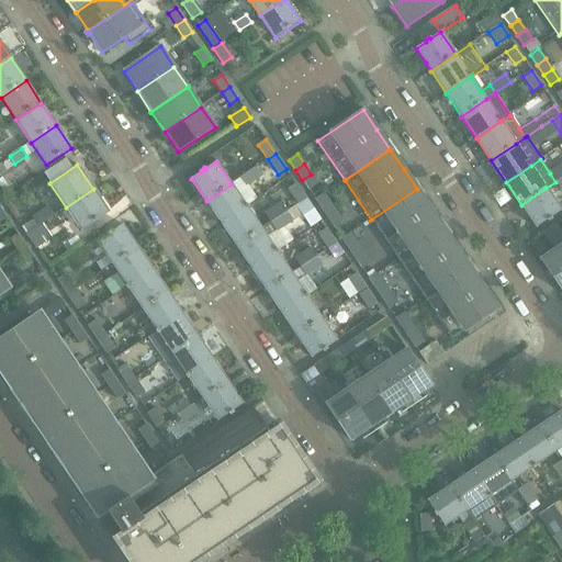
[(561,165),(550,173),(555,182),(561,177),(561,165)]
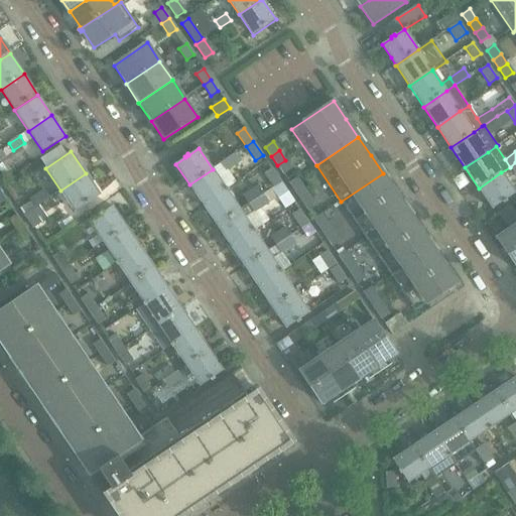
[(235,153),(221,163),(226,171),(241,161),(235,153)]
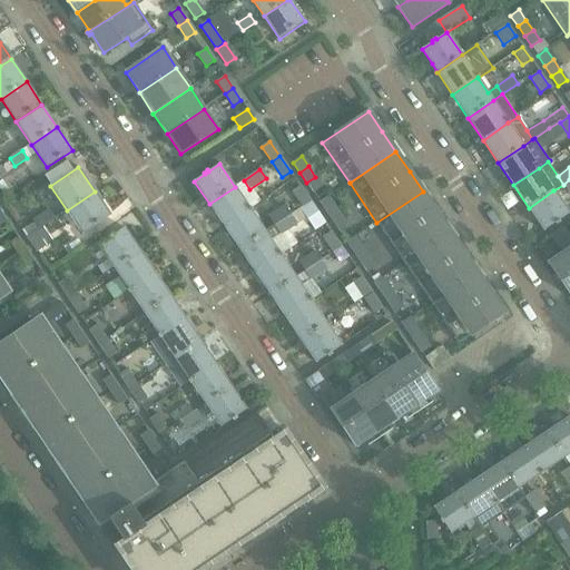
[(315,177),(306,183),(313,193),(322,187),(315,177)]
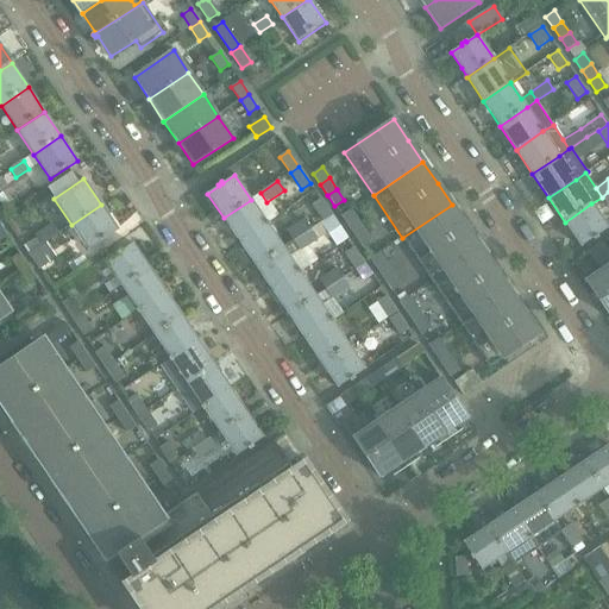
[(251,200),(224,218),(240,242),(267,224),(251,200)]
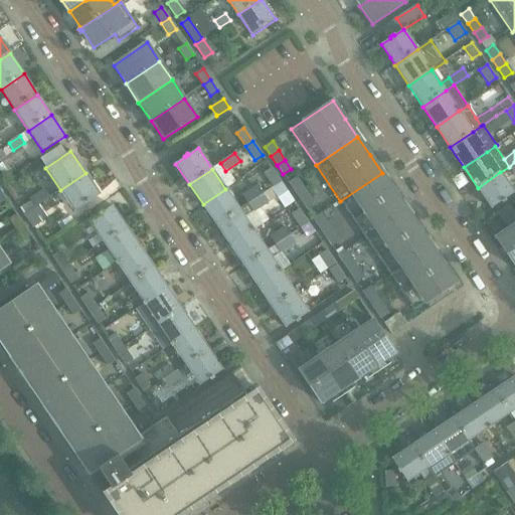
[(272,169),(264,174),(273,187),(281,182),(272,169)]
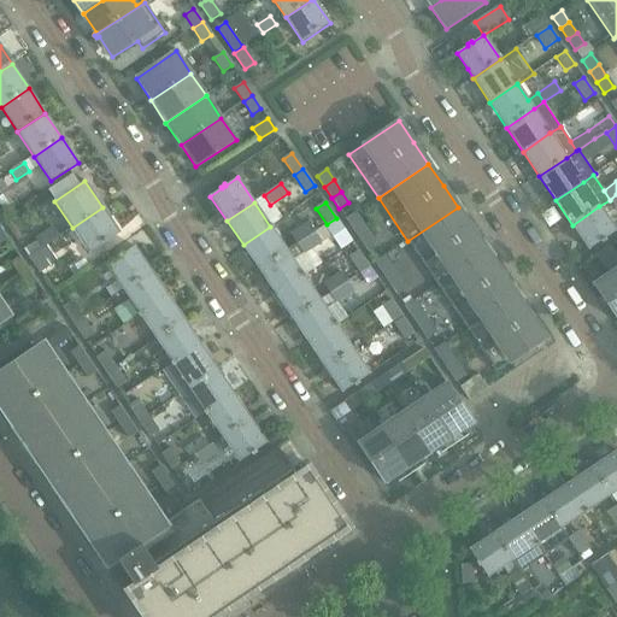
[(605,241),(604,239),(616,231),(599,206),(573,225),(588,250),(600,242),(601,244),(605,241)]
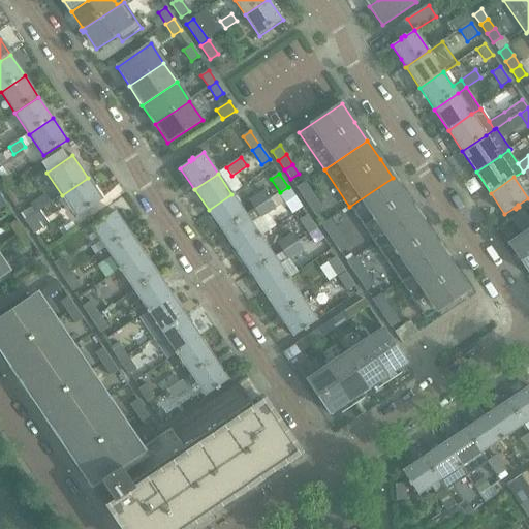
[(88,178),(62,195),(76,217),(102,200),(88,178)]
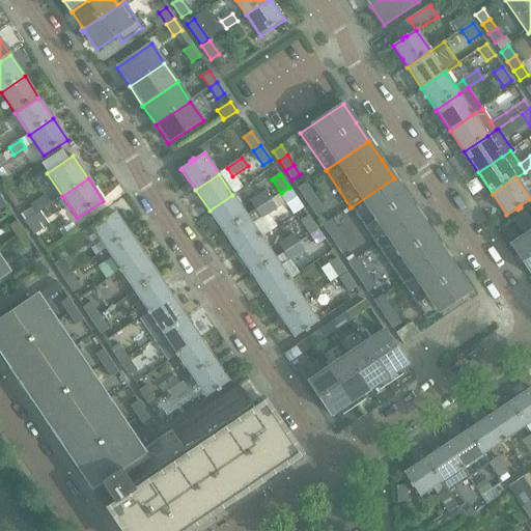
[(419,216),(407,197),(394,178),(351,207),(376,245),(419,216)]
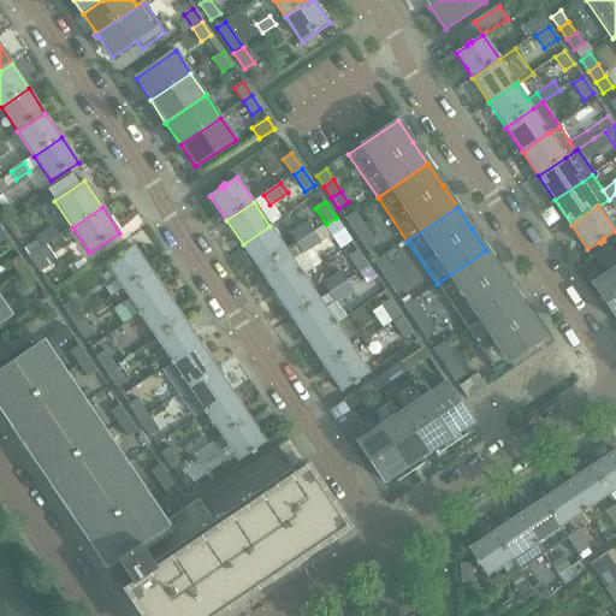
[(345,218),(353,230),(362,223),(355,212),(345,218)]
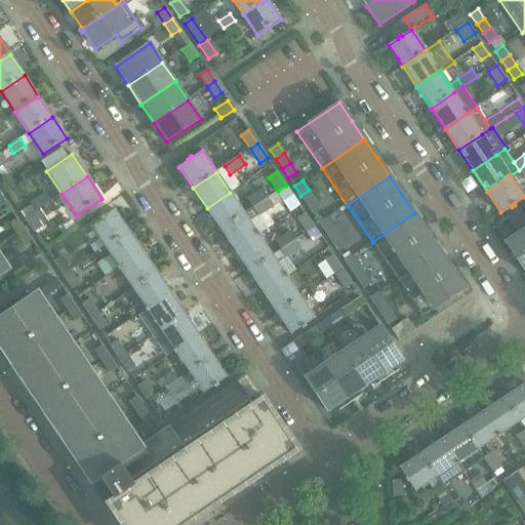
[(300,196),(307,205),(315,199),(309,190),(300,196)]
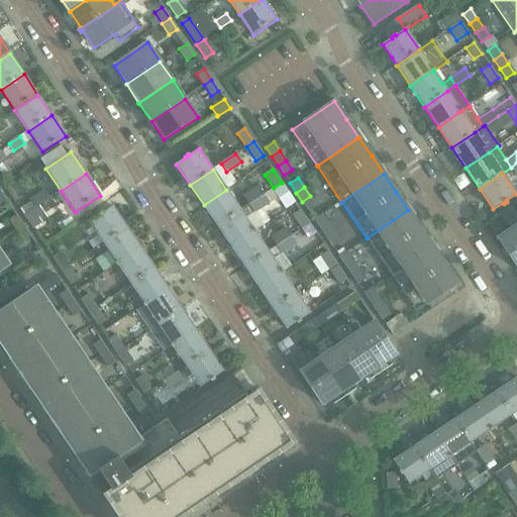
[(259,188),(244,197),(249,205),(264,195),(259,188)]
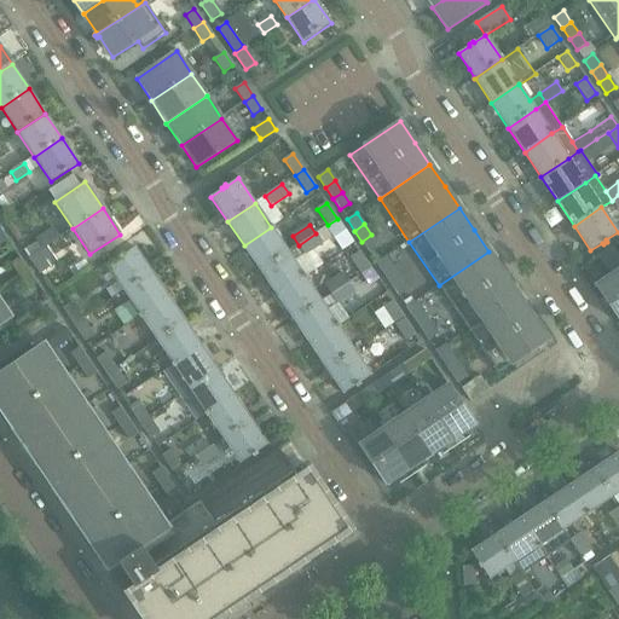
[(271,227),(244,246),(260,271),(288,252),(271,227)]
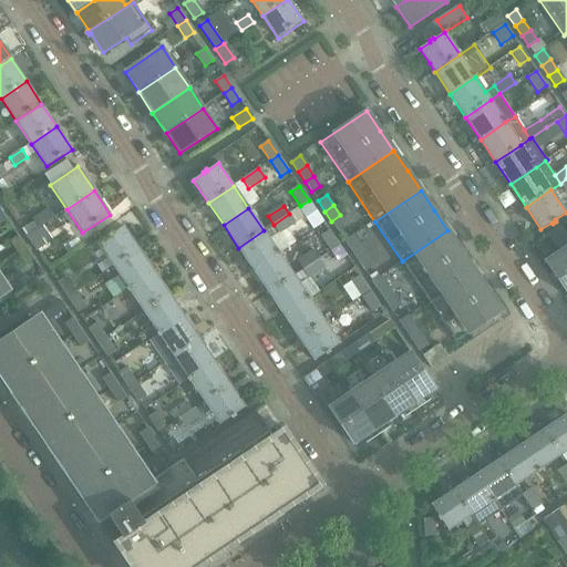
[(49,209),(33,219),(39,227),(54,217),(49,209)]
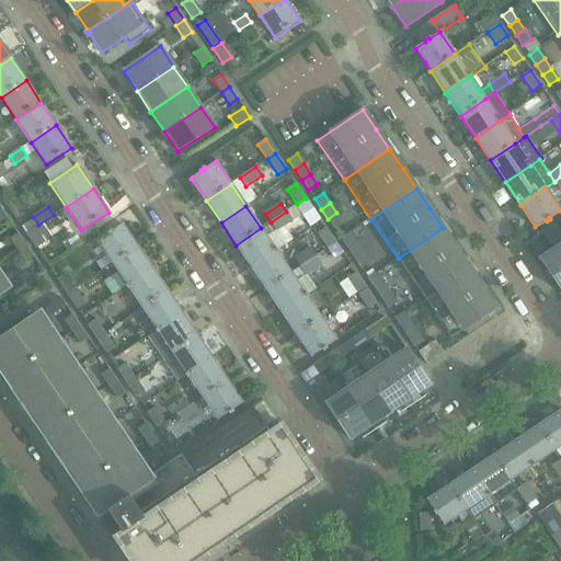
[(286,212),(271,222),(276,230),(292,220),(286,212)]
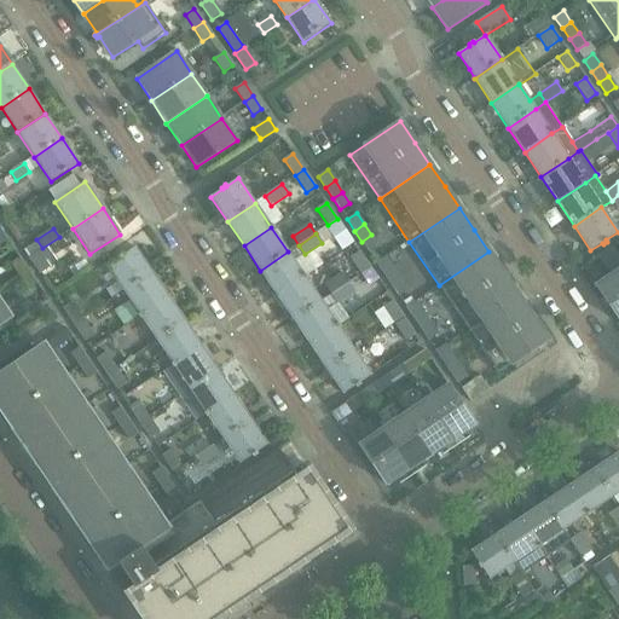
[(362,242),(370,253),(379,247),(371,235),(362,242)]
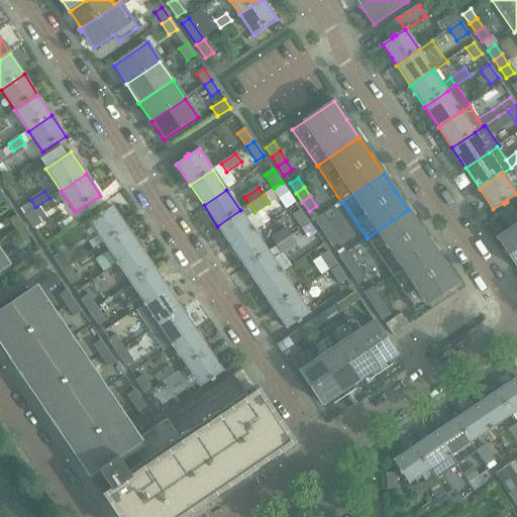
[(516,214),(512,206),(506,210),(516,226),(516,214)]
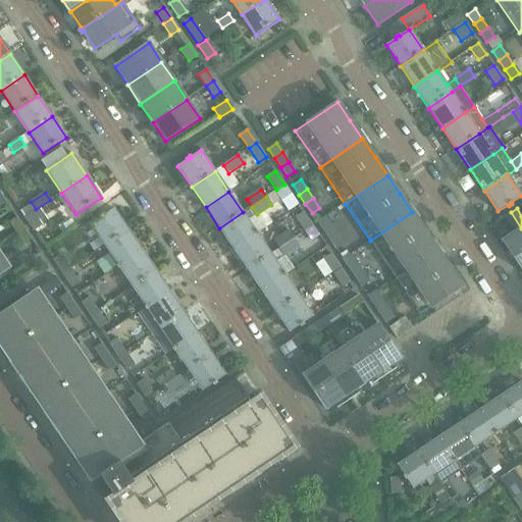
[(100,217),(91,224),(104,245),(127,229),(113,209),(104,215),(103,214),(100,216),(100,217)]
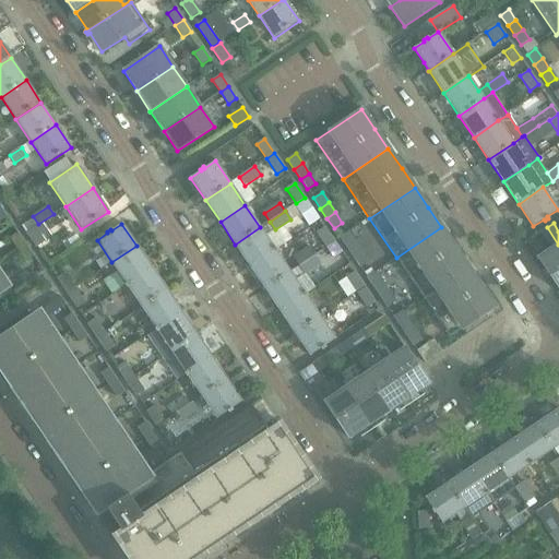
[(34,227),(26,233),(36,247),(45,241),(34,227)]
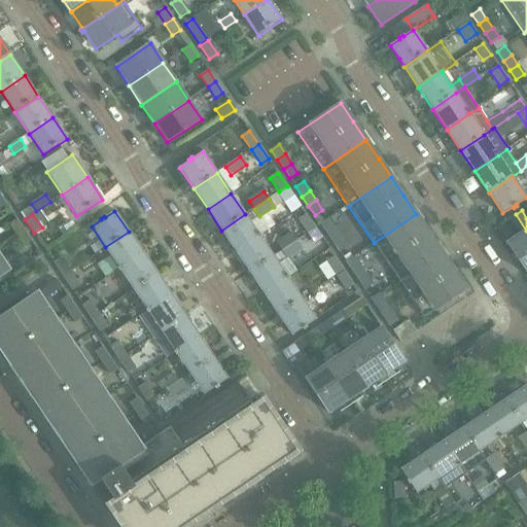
[(245,214),(221,231),(236,251),(259,236),(245,214)]
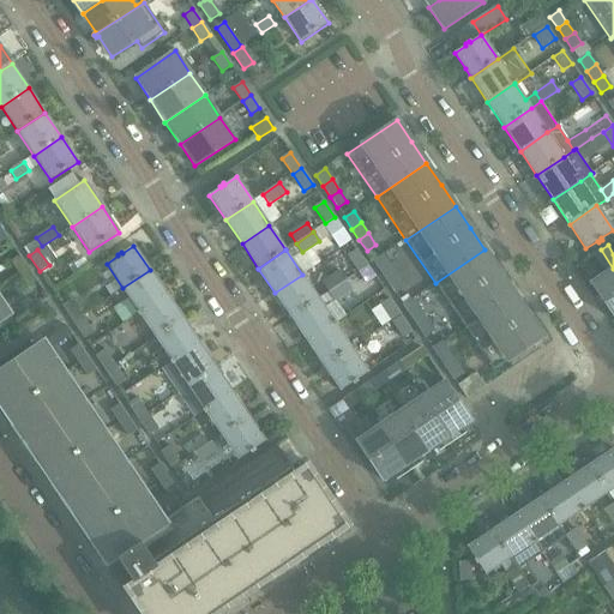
[(356,250),(347,256),(357,272),(367,266),(356,250)]
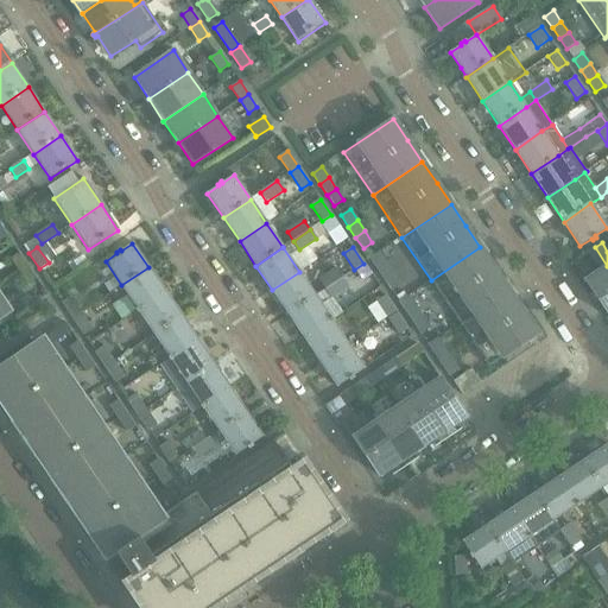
[(510,290),(495,268),(480,247),(431,280),(460,324),(510,290)]
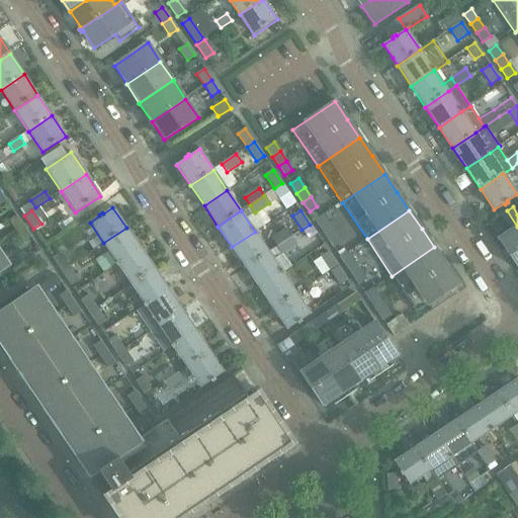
[(502,214),(511,230),(498,239),(517,268),(517,227),(507,210),(502,214)]
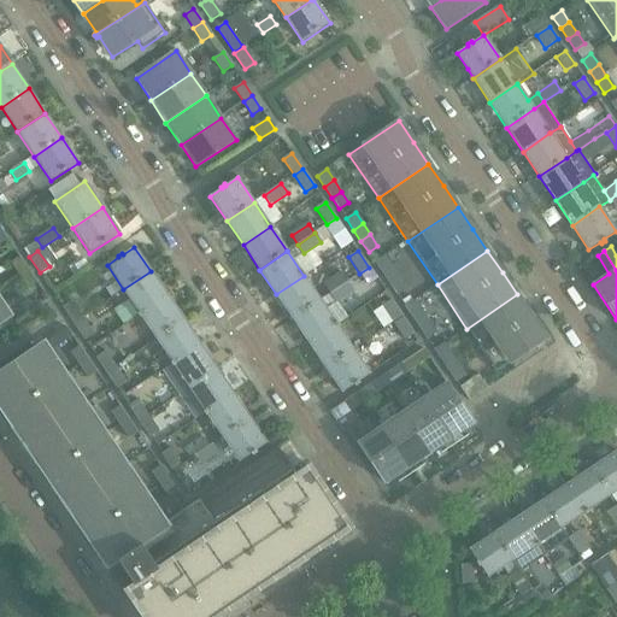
[(375,262),(382,272),(392,266),(385,256),(375,262)]
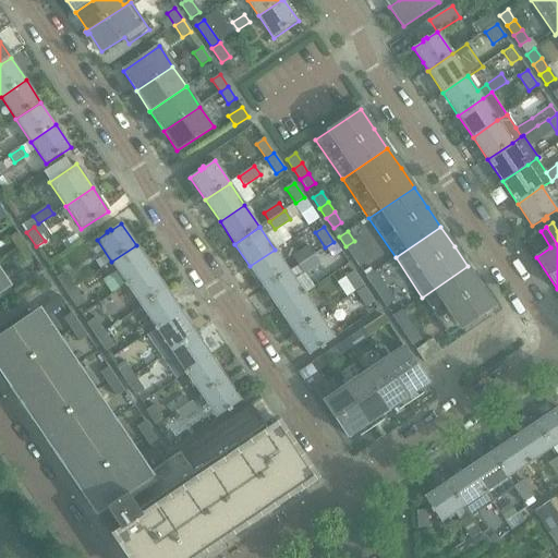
[(9,238),(16,250),(25,244),(17,232),(9,238)]
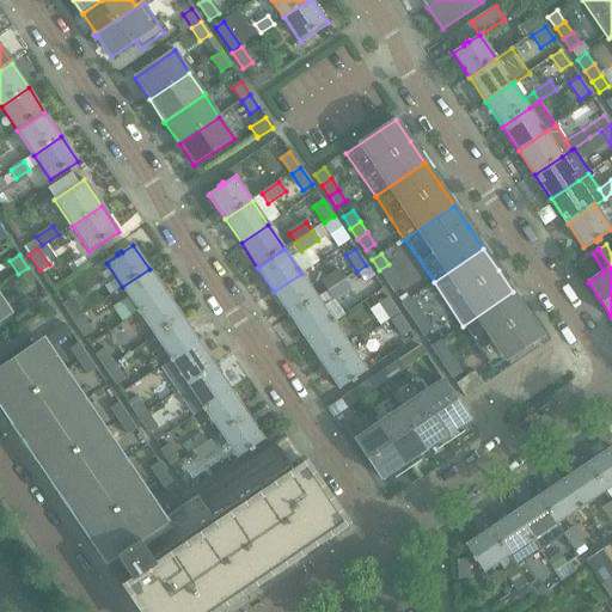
[(379,270),(386,281),(396,275),(389,264),(379,270)]
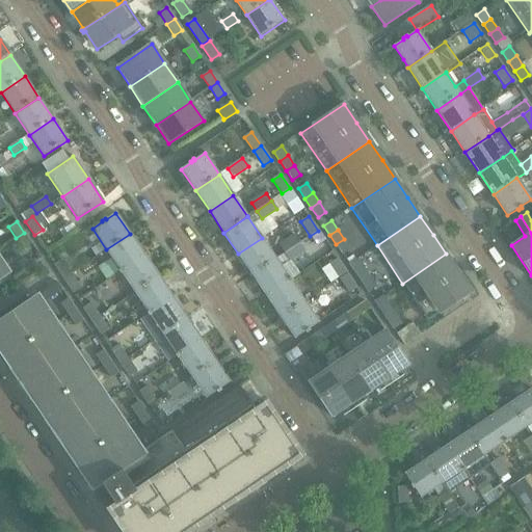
[(318,231),(310,236),(317,245),(325,240),(319,231),(318,231)]
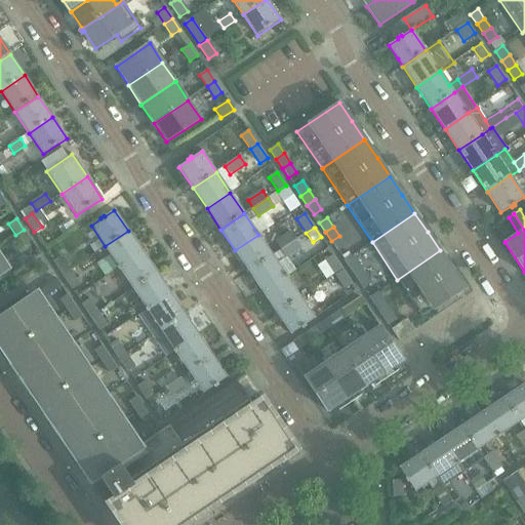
[(24,230),(15,235),(24,246),(31,241),(24,230)]
